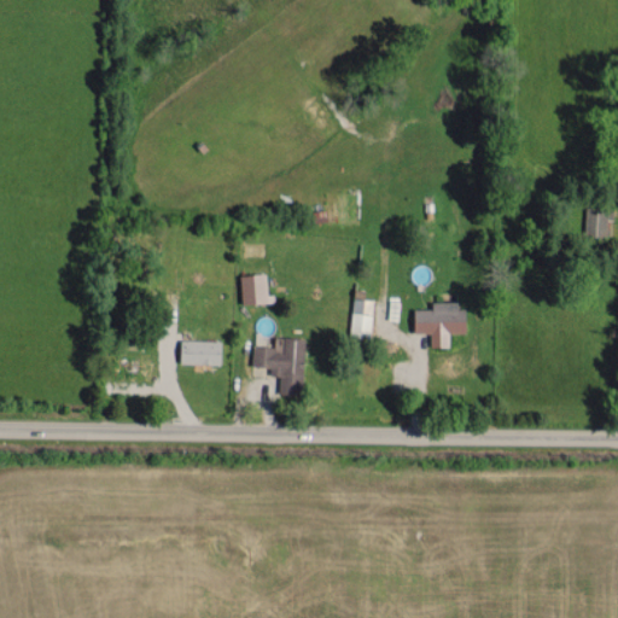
[(607,235),(608,219),(612,219),(612,205),(586,204),(586,234),(607,235)]
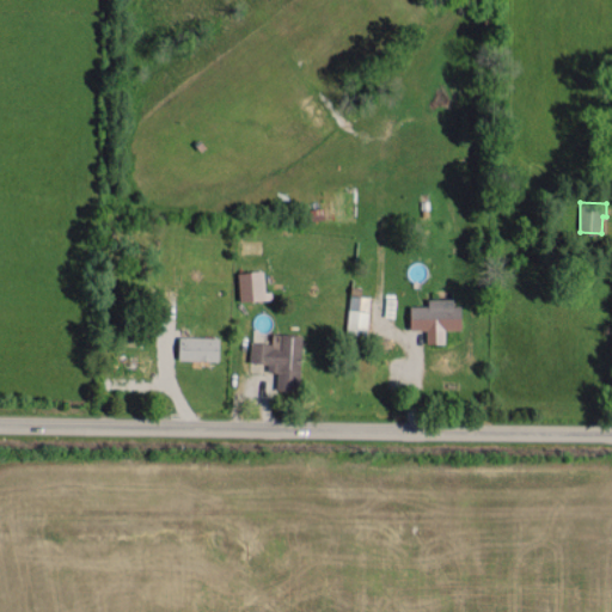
[(238,271),(239,300),(267,299),(265,270),(238,271)]
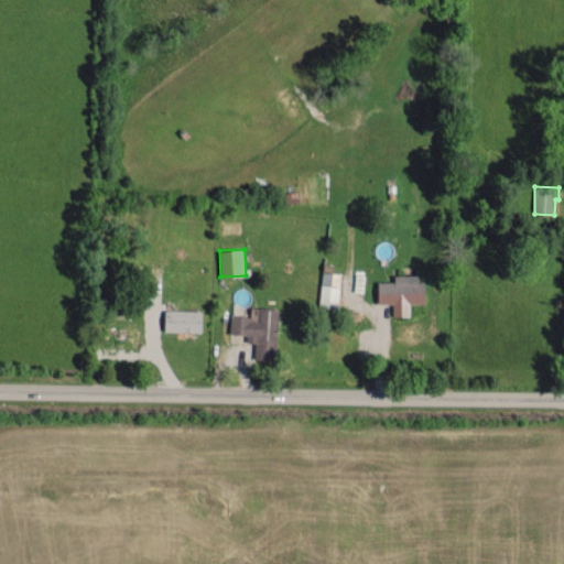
[(339,272),(322,272),(321,306),(338,306),(339,272)]
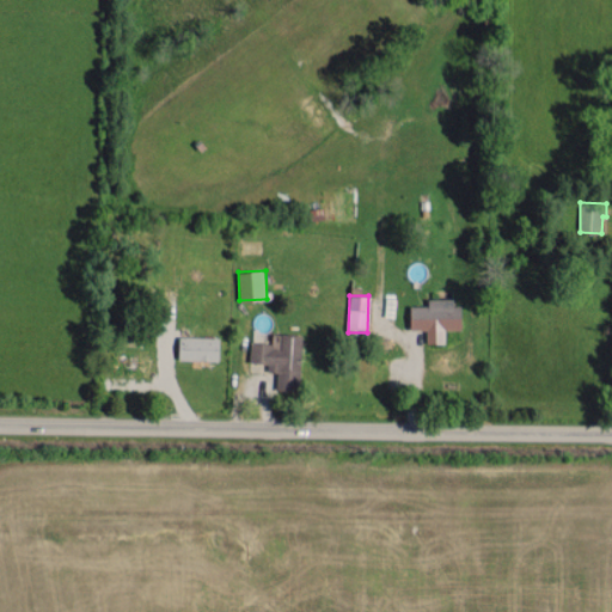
[(410,306),(411,332),(445,331),(445,330),(460,329),(459,298),(428,299),(428,305),(410,306)]
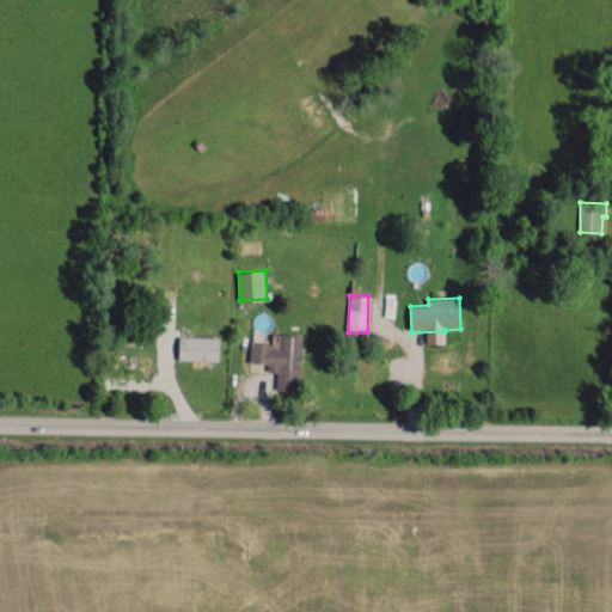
[(249,361),(268,362),(268,371),(276,371),(276,389),(300,389),(301,334),(271,332),(271,342),(250,341),(249,361)]
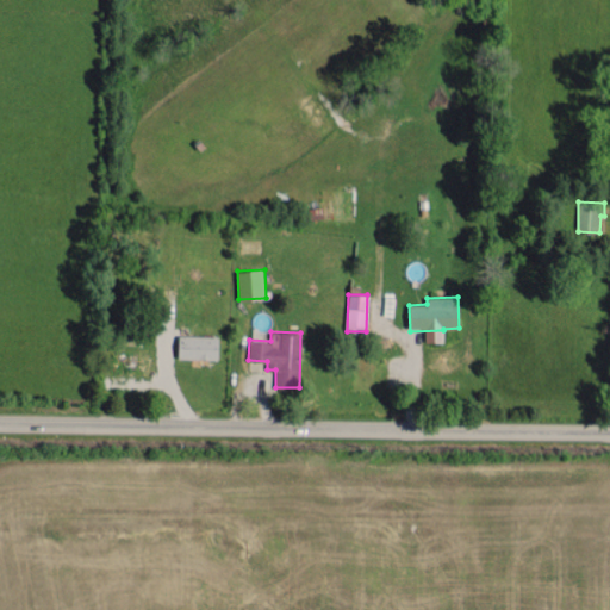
[(218,359),(218,336),(179,335),(178,358),(218,359)]
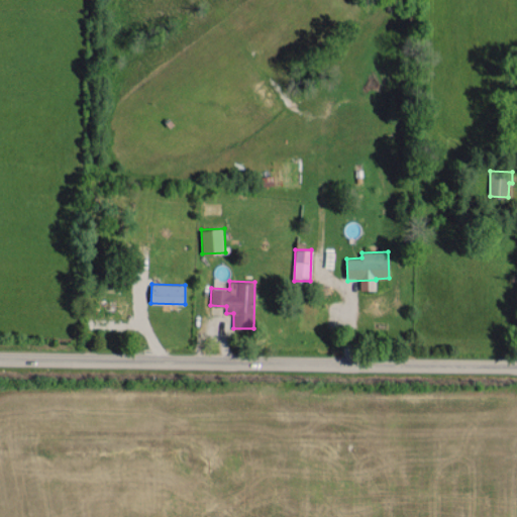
All buildings are outlined.
